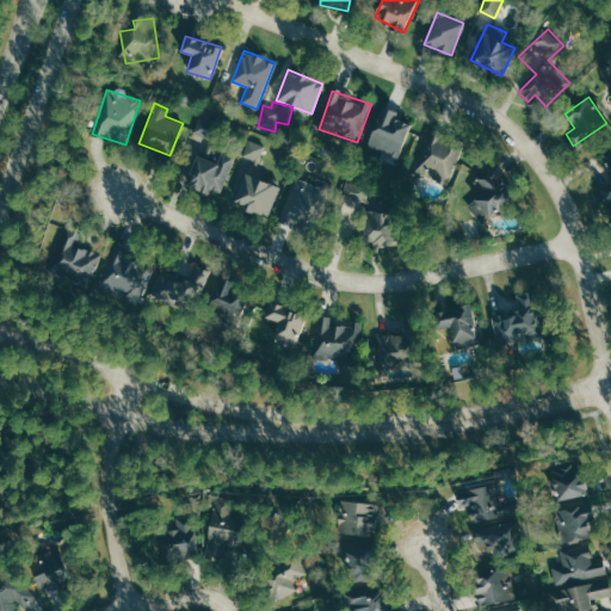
[(368,146),(397,156),(411,123),(396,118),(399,112),(382,106),(368,146)]
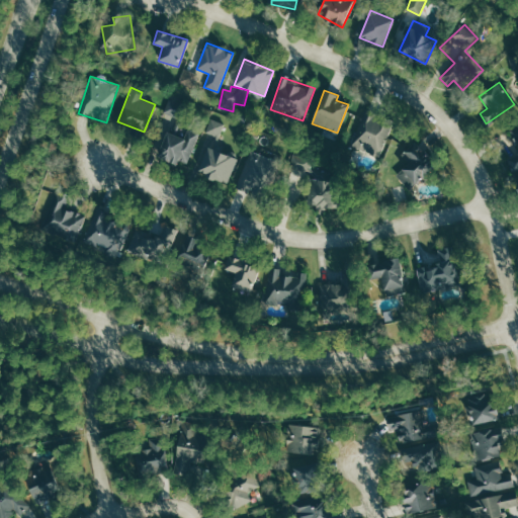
[(364,105),(377,110),(375,115),(380,117),(381,115),(393,119),(378,155),(350,144),(364,105)]
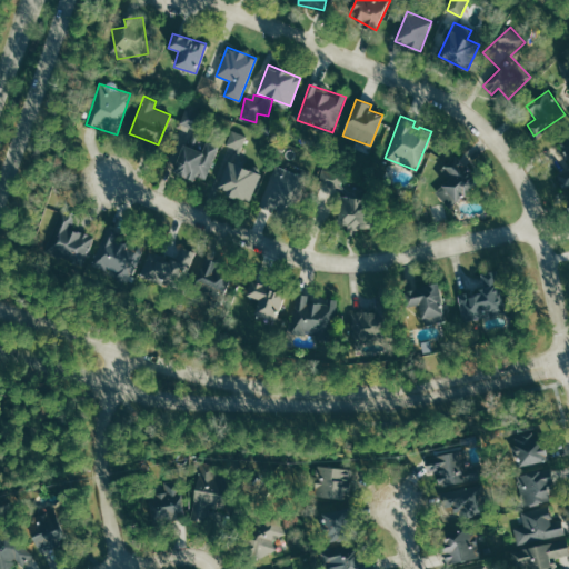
[(247,136),(232,130),(227,146),(240,151),(247,136)]
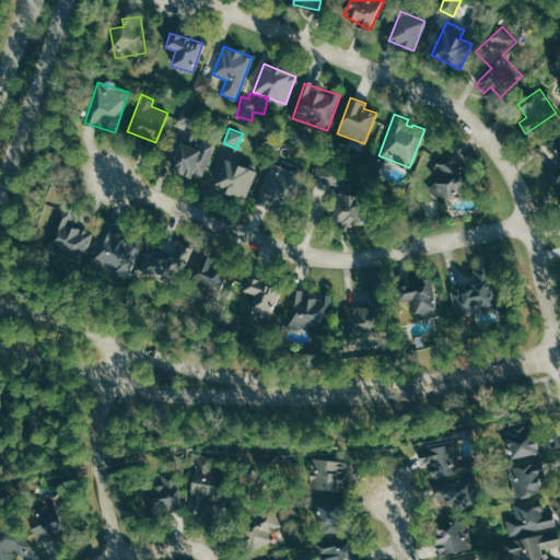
[(179,141),(168,168),(189,177),(191,172),(202,176),(216,143),(202,139),(199,149),(179,141)]
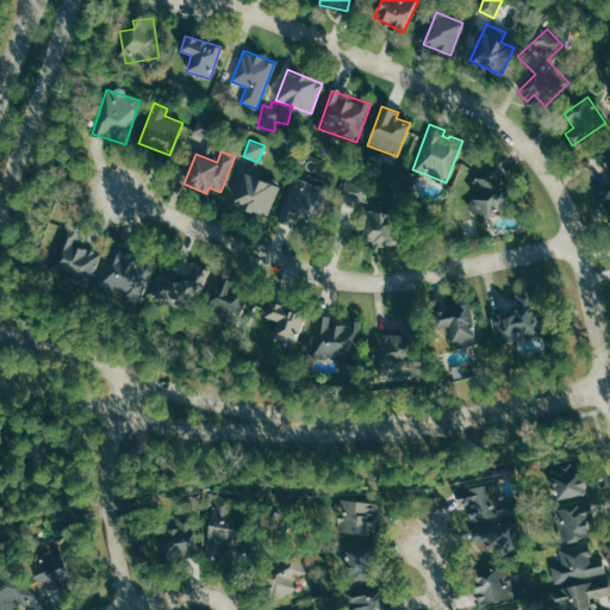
[(472,180),(490,165),(492,168),(495,172),(498,175),(500,174),(504,179),(508,182),(506,184),(508,185),(509,184),(512,188),(517,193),(499,209),(497,207),(490,215),(481,223),(466,204),(481,191),(472,180)]
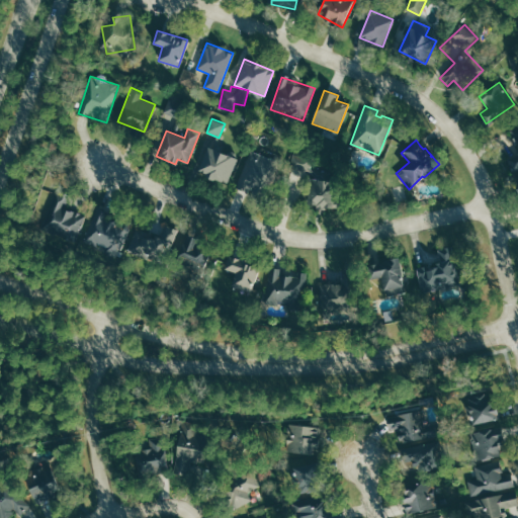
[(236,156),(203,147),(197,170),(206,173),(205,177),(229,183),(236,156)]
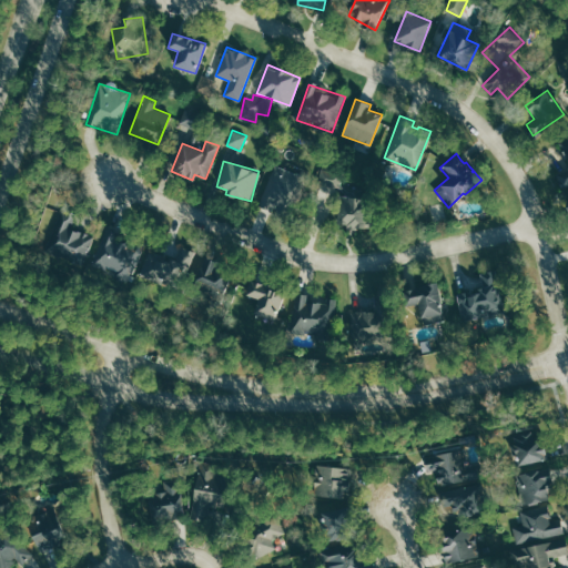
[(259,205),(282,214),(296,173),(272,164),(259,205)]
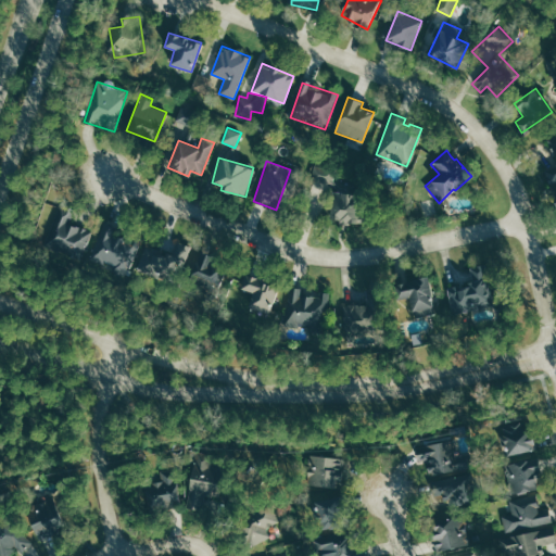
[(332,186),(335,168),(314,165),(311,182),(332,186)]
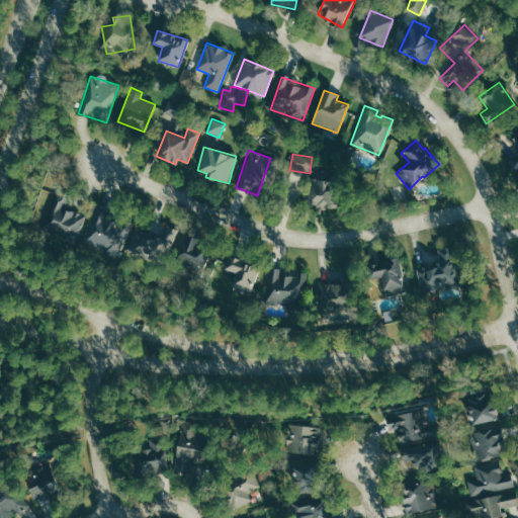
[(332,207),(333,179),(309,178),(308,206),(332,207)]
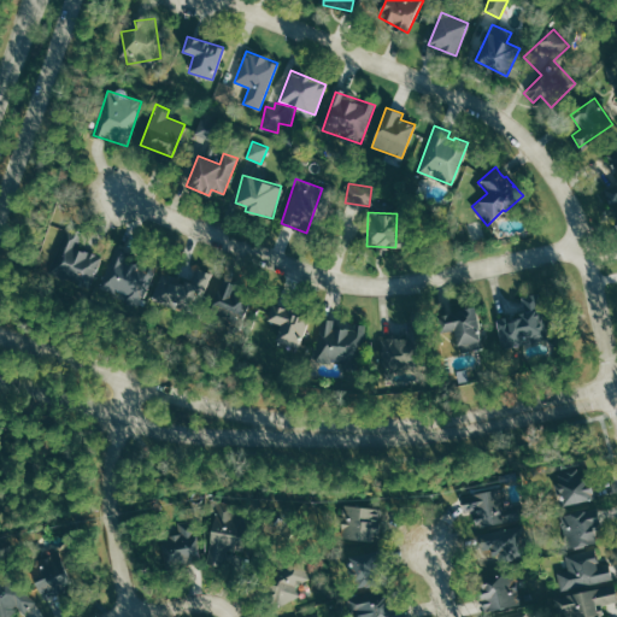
[(80,248),(83,239),(64,231),(51,272),(90,287),(101,256),(80,248)]
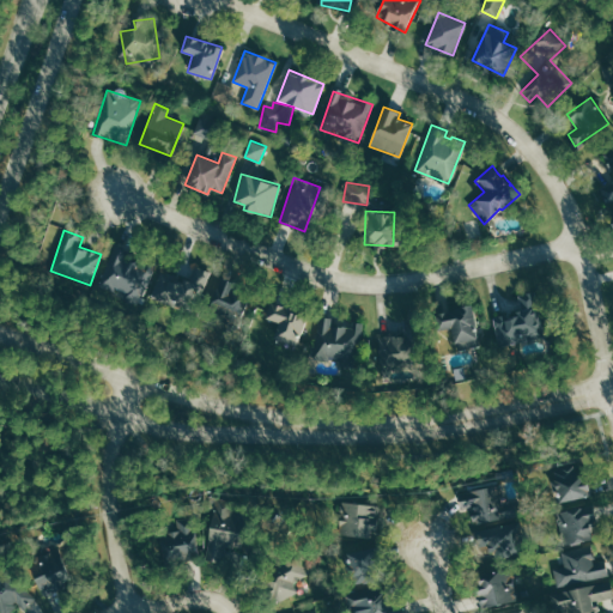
[(141,299),(156,262),(117,248),(103,286),(141,299)]
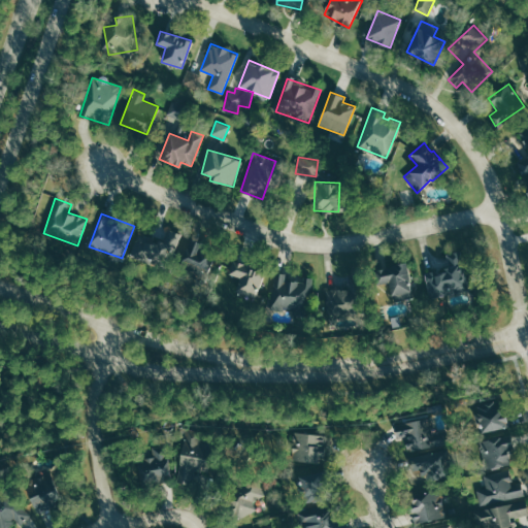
[(179,232),(165,228),(162,240),(136,232),(130,255),(169,267),(179,232)]
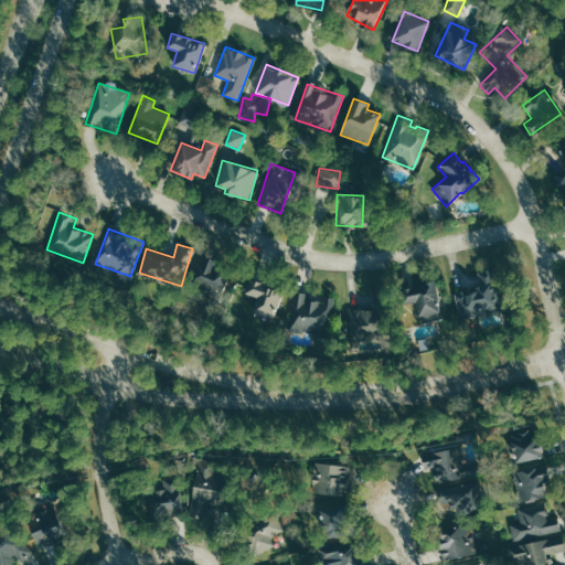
[(219,295),(230,270),(205,258),(193,284),(219,295)]
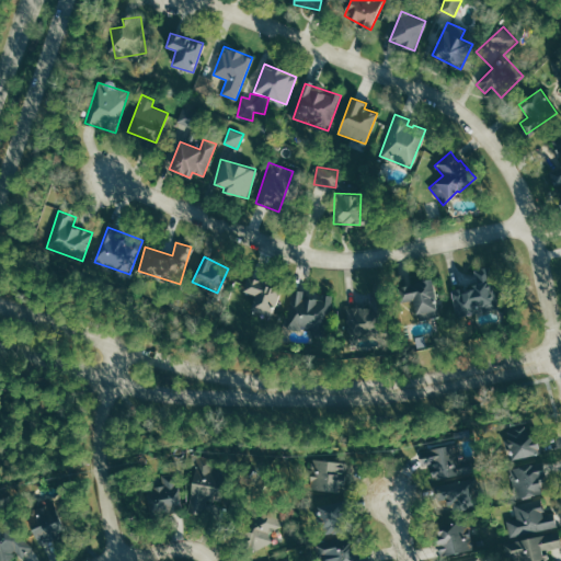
[(451,289),(457,316),(499,306),(489,265),(474,268),(478,282),(473,283),(473,287),(469,288),(469,289),(467,289),(468,290),(465,292),(464,286),(460,287),(455,287),(455,288),(451,289)]
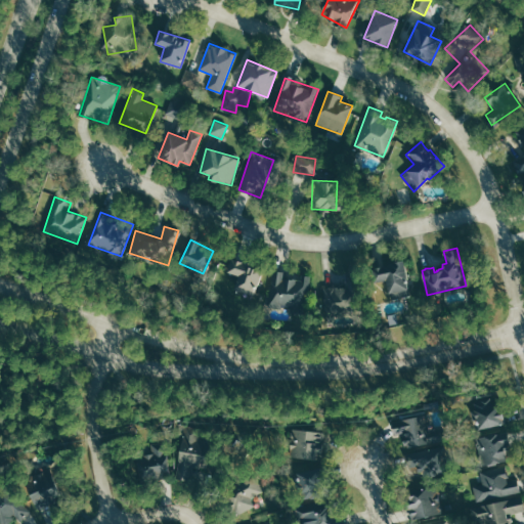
[(232,291),(253,296),(261,268),(229,259),(225,272),(236,275),(232,291)]
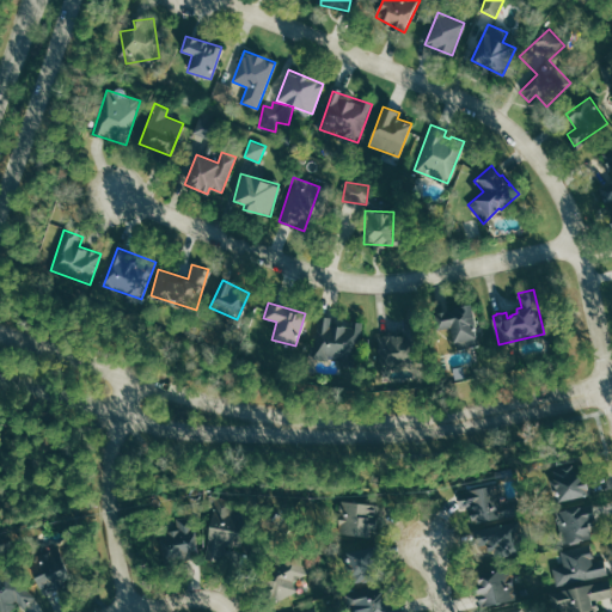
[(456,349),(478,344),(475,324),(476,324),(472,303),(446,307),(447,310),(436,312),(440,329),(451,326),(456,349)]
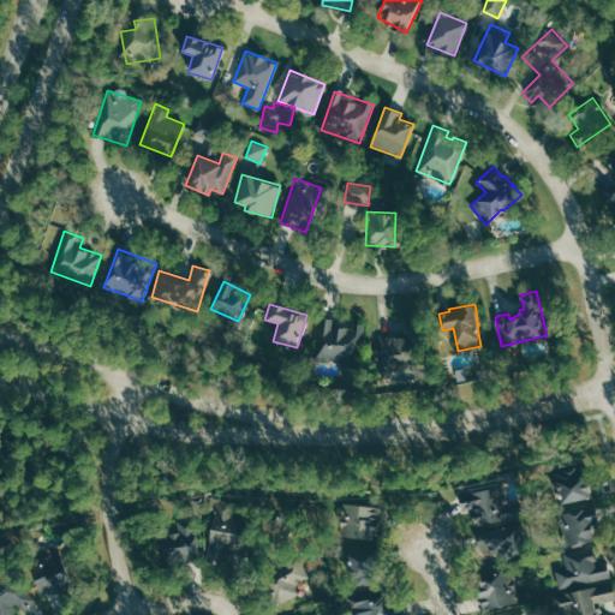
[(363,323),(354,322),(353,328),(332,326),(332,318),(318,316),(314,357),(359,362),(363,323)]
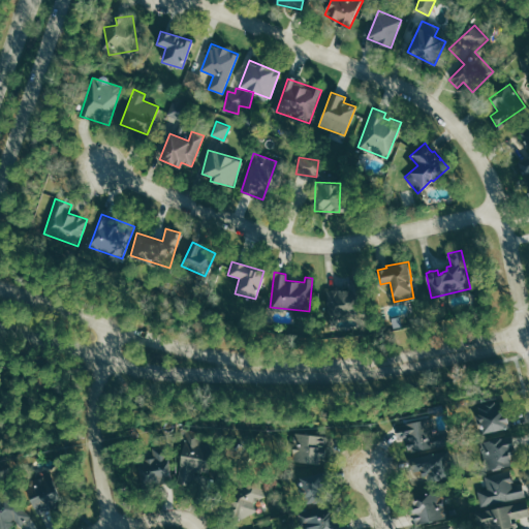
[(328,288),(327,327),(345,328),(346,315),(350,315),(351,289),(328,288)]
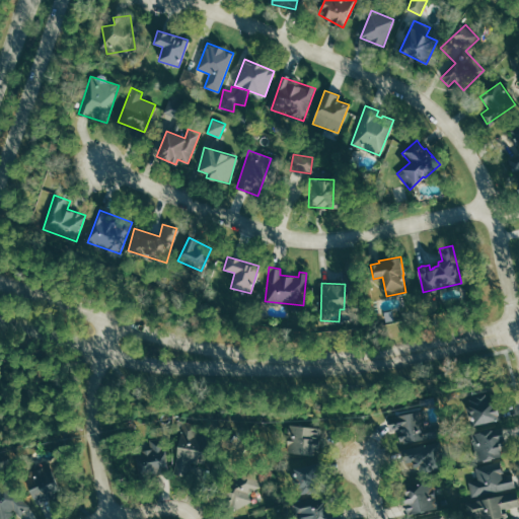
[(465,393),(471,425),(496,420),(489,388),(465,393)]
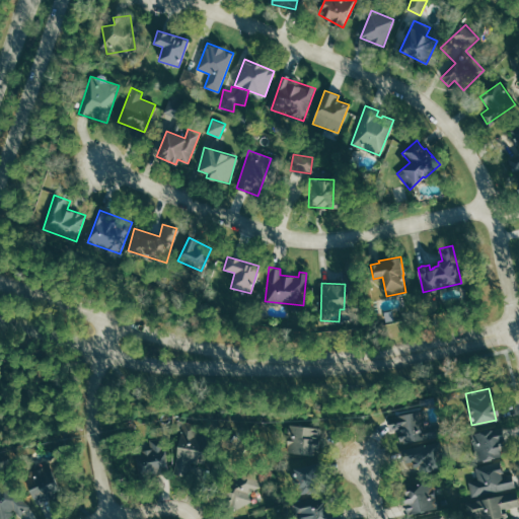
[(398,422),(388,424),(390,431),(397,430),(400,444),(432,438),(425,403),(396,410),(398,422)]
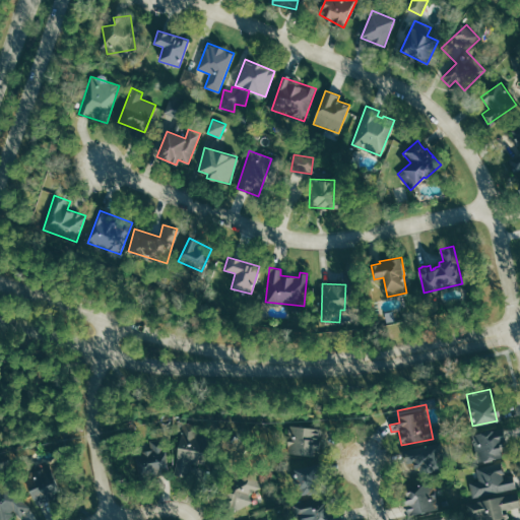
[(287,454),(318,455),(320,428),(288,427),(287,454)]
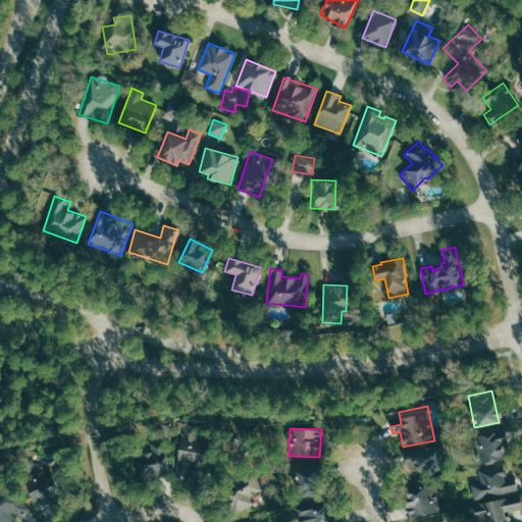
[(481,463),(510,457),(504,429),(475,435),(481,463)]
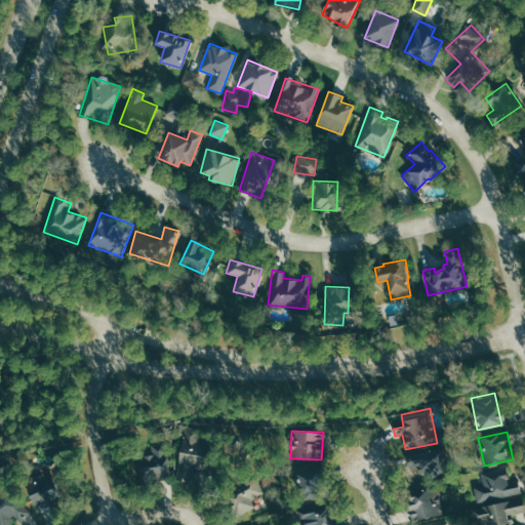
[(173,479),(194,482),(199,441),(178,438),(173,479)]
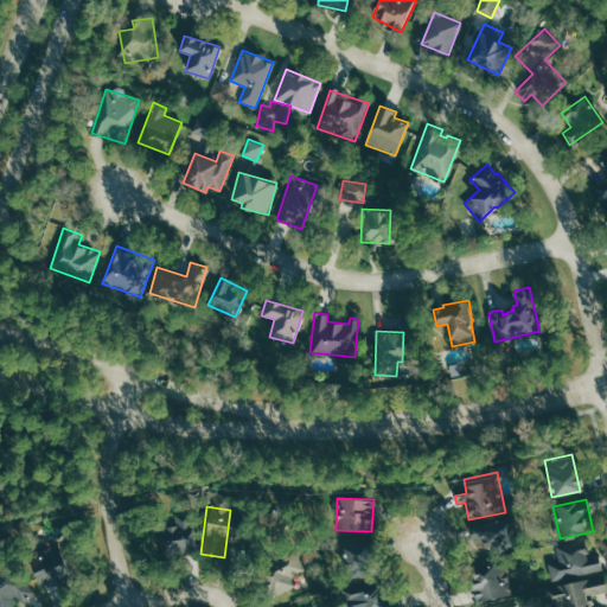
[(154,528),(158,555),(192,550),(186,512),(172,513),(174,525),(154,528)]
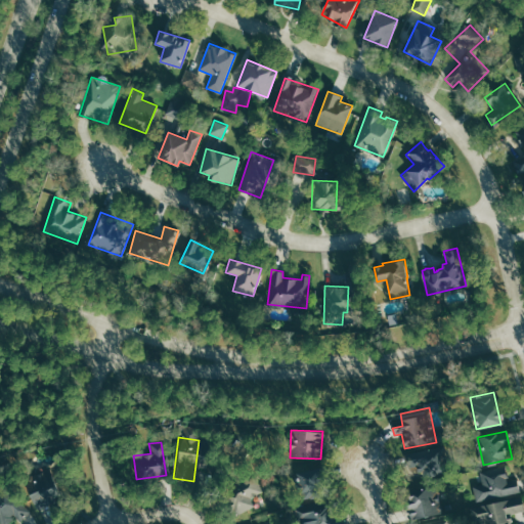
[(408,466),(418,467),(417,473),(438,474),(439,453),(408,451),(408,466)]
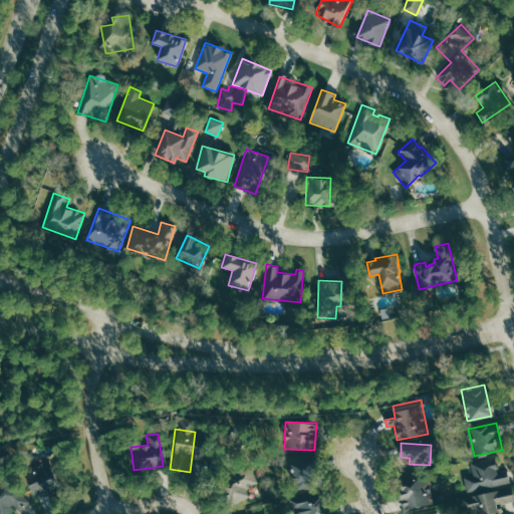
[(292,490),(314,488),(313,460),(291,462),(292,490)]
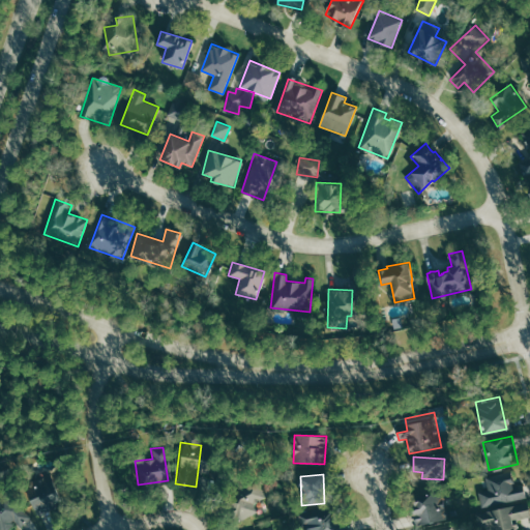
[(48,476),(24,484),(34,514),(58,506),(48,476)]
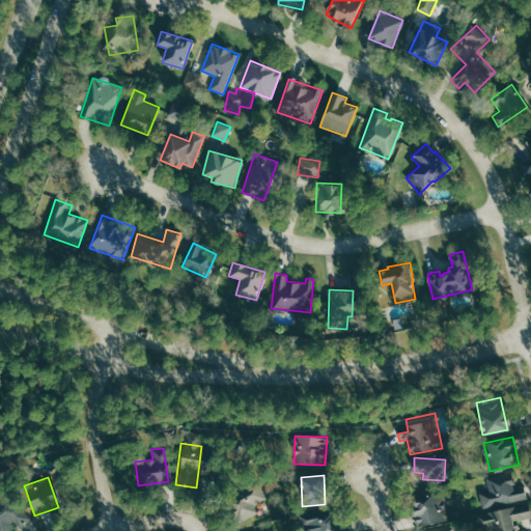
[(266,499),(259,481),(227,494),(238,522),(257,513),(253,503),(266,499)]
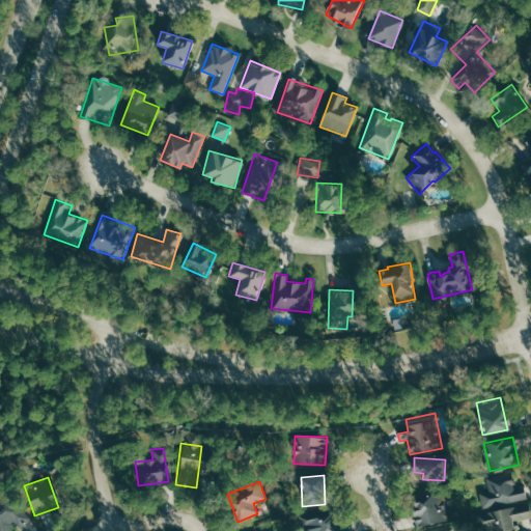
[(415,528),(458,516),(455,504),(447,506),(443,492),(412,499),(415,510),(411,511),(415,528)]
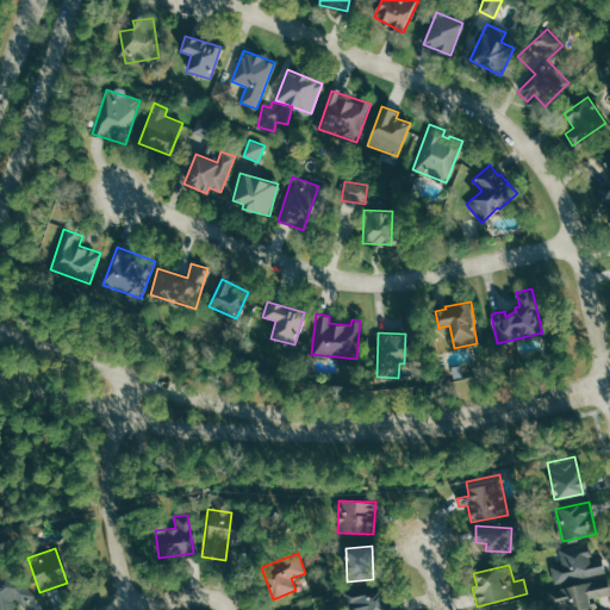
[(20,602),(24,607),(33,597),(8,571),(0,578),(0,596),(12,609),(20,602)]
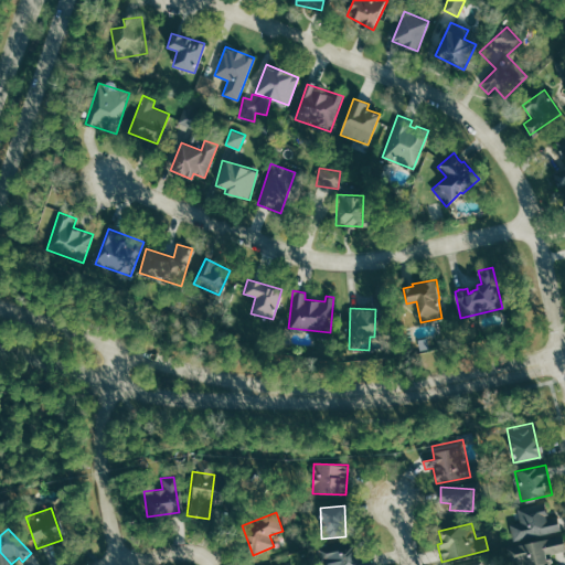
[(552,564),(550,555),(564,550),(564,545),(562,534),(509,548),(513,562),(523,560),(524,564),(552,564)]
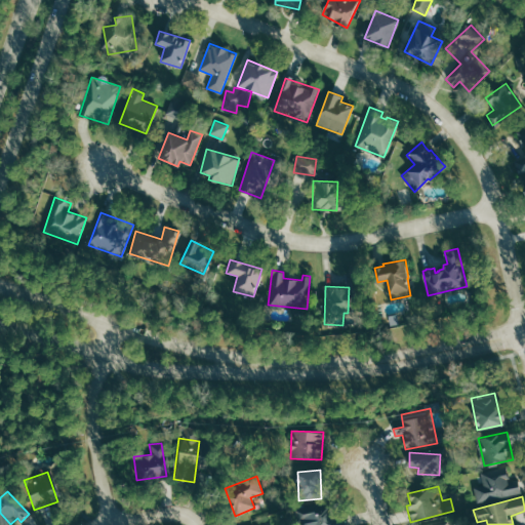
[(298,507),(301,524),(346,524),(344,515),(329,518),(326,501),(298,507)]
